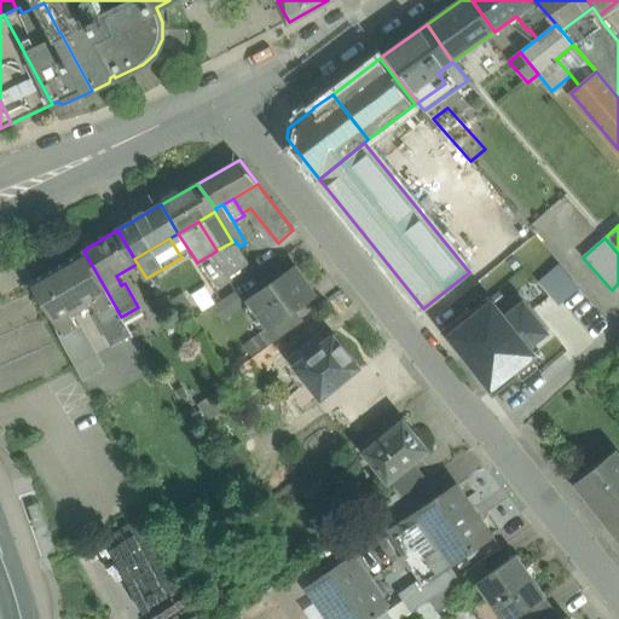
[(217,250),(212,254),(226,276),(248,262),(242,254),(239,247),(235,239),(232,242),(217,250)]
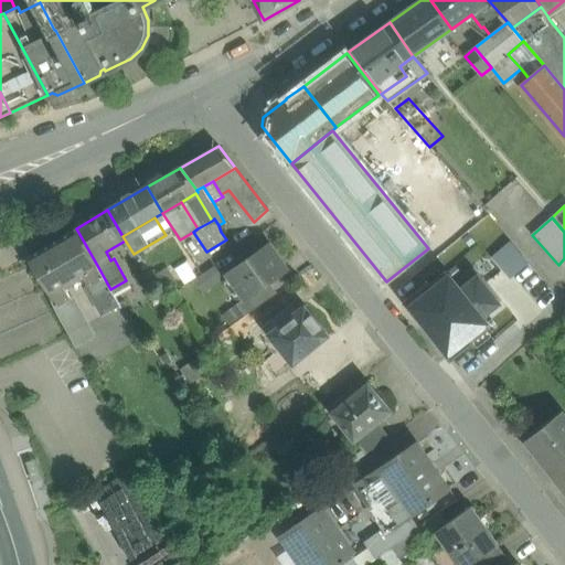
[(52,243),(74,281),(87,274),(98,267),(76,228),(52,243)]
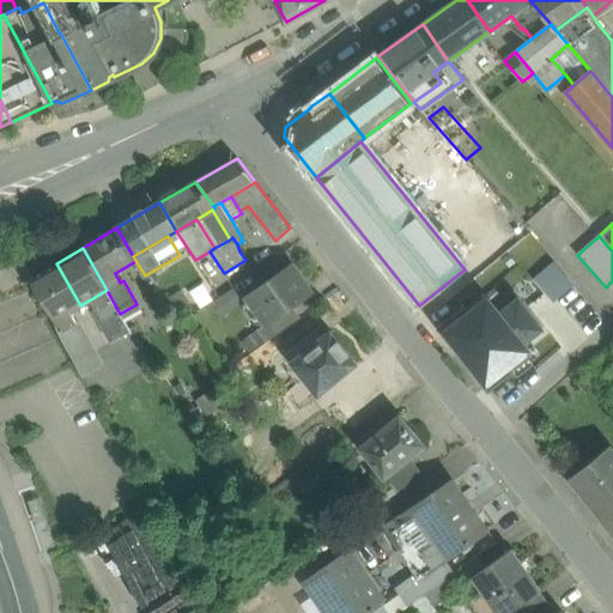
[(80,305),(56,263),(31,278),(55,320),(66,314),(80,305)]
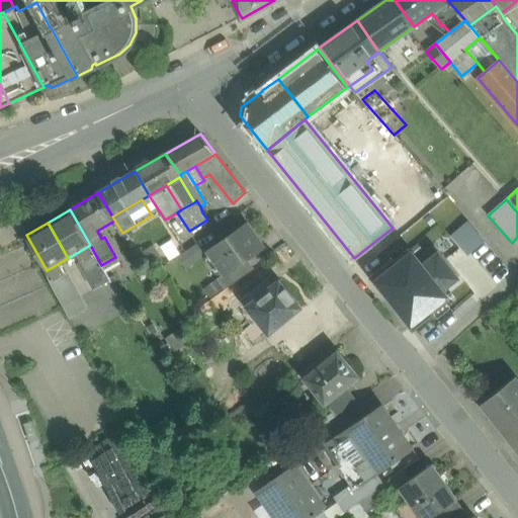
[(247,224),(209,250),(226,273),(226,274),(247,259),(263,247),(247,224)]
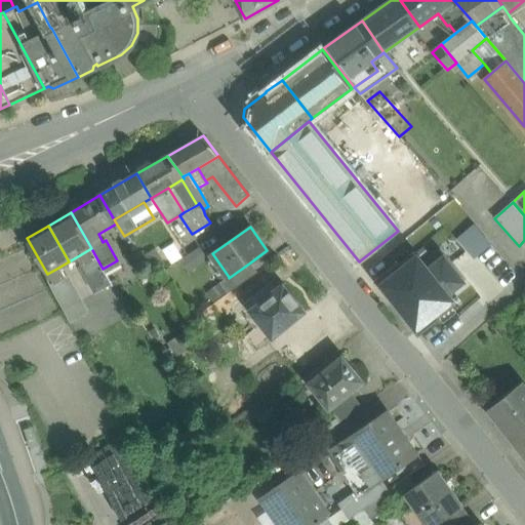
[(103,269),(91,248),(81,254),(83,259),(81,268),(95,292),(112,284),(106,273),(103,269)]
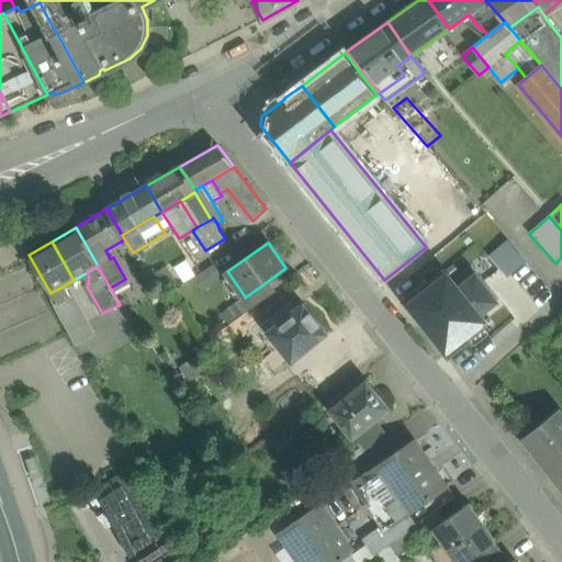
[(213,266),(194,279),(201,290),(221,277),(213,266)]
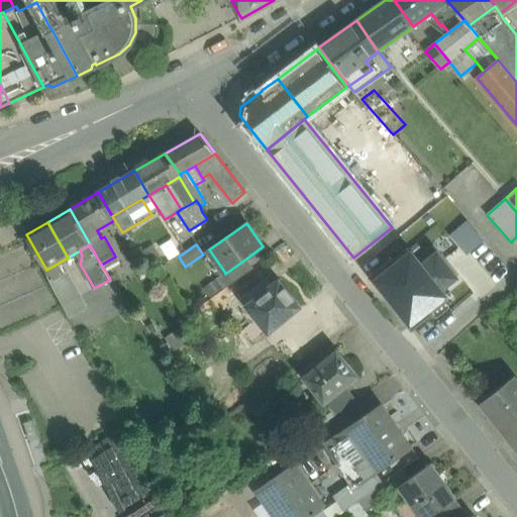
[(370,277),(412,331),(434,314),(433,313),(449,300),(441,289),(458,276),(434,244),(417,259),(409,248),(393,261),(392,260),(370,277)]
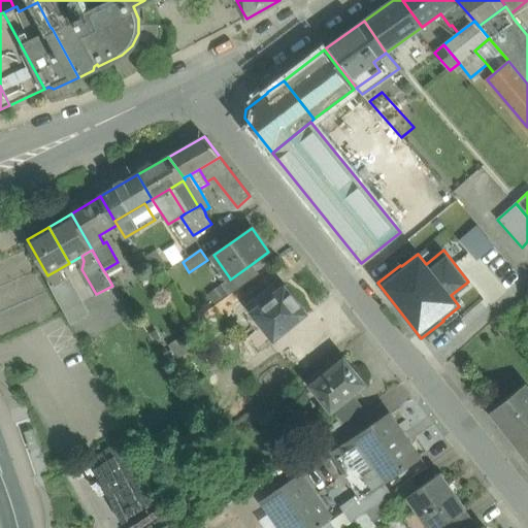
[(118,262),(103,270),(106,274),(121,266),(118,262)]
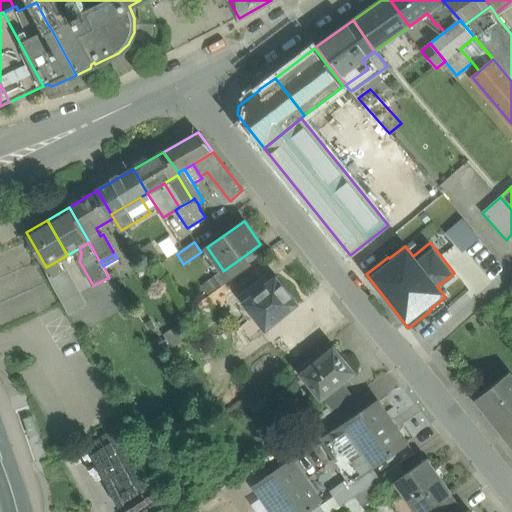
[(244,256),(223,271),(223,270),(214,276),(222,286),(251,266),(244,256)]
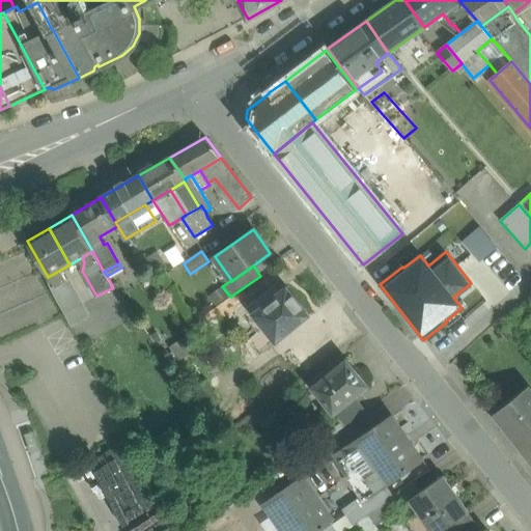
[(88,317),(68,279),(59,276),(57,272),(48,277),(47,278),(56,298),(73,326),(88,317)]
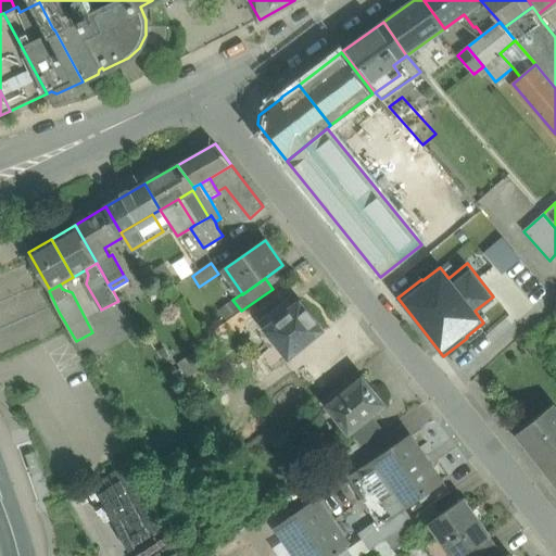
[(287,300),(258,321),(288,358),(324,330),(300,300),(292,306),(287,300)]
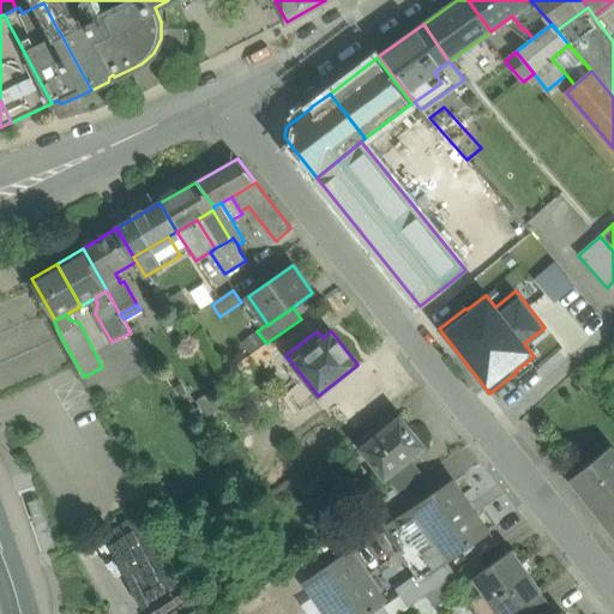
[(212,395),(197,403),(204,416),(220,408),(212,395)]
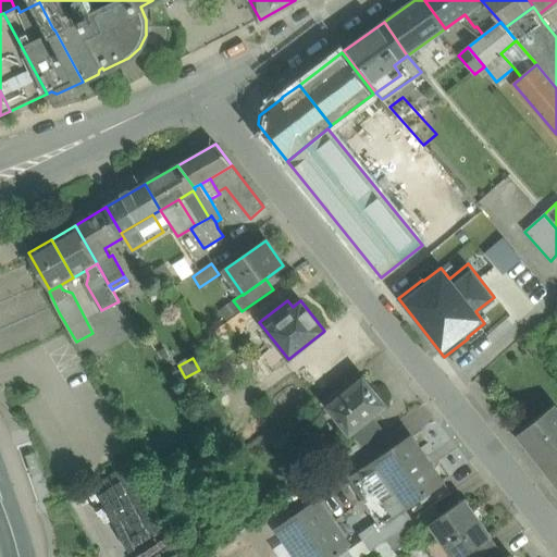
[(363,379),(329,407),(350,434),(372,417),(385,406),(363,379)]
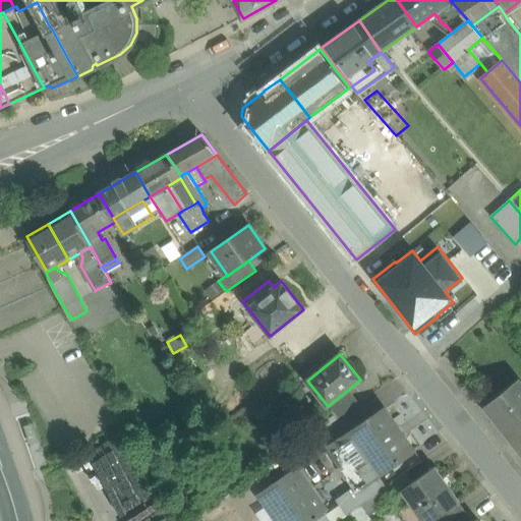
[(520,383),(518,381),(519,380),(518,380),(484,406),(485,407),(520,450),(520,383)]
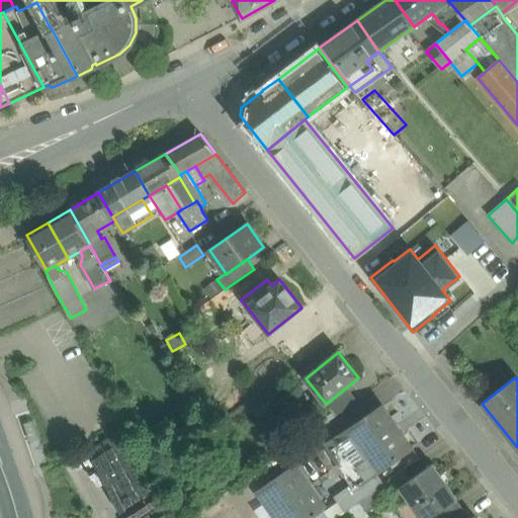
[(346,387),(326,404),(336,417),(357,402),(346,387)]
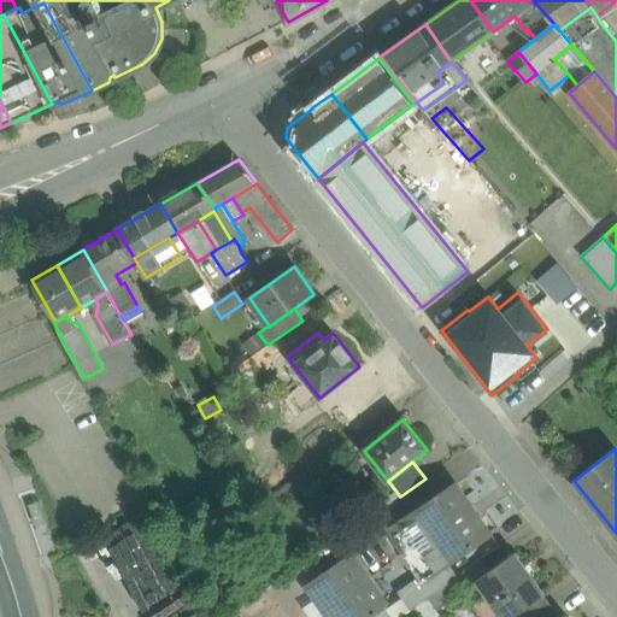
[(456,482),(391,528),(406,551),(432,533),(452,562),(492,534),(456,482)]
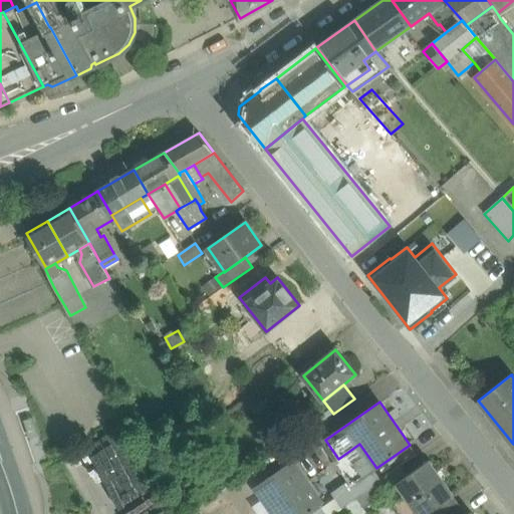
[(70,462),(94,513),(108,513),(124,507),(119,495),(144,484),(122,438),(70,462)]
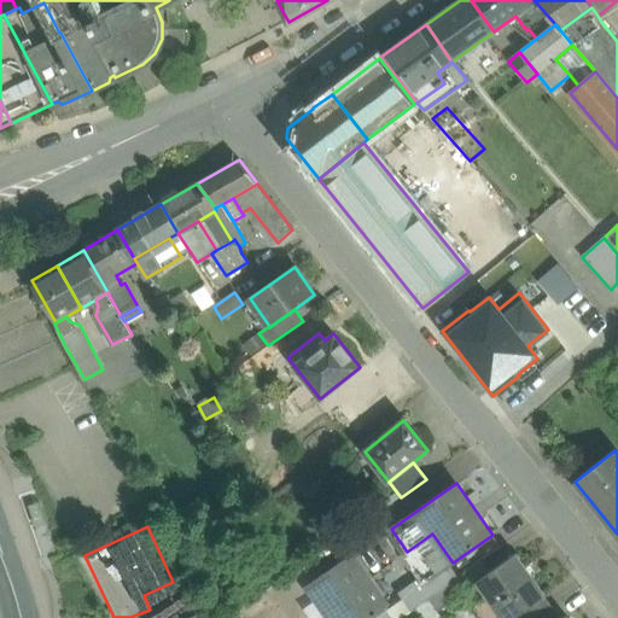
[(432,534),(407,552),(424,576),(423,577),(424,579),(445,565),(447,566),(453,563),(432,534)]
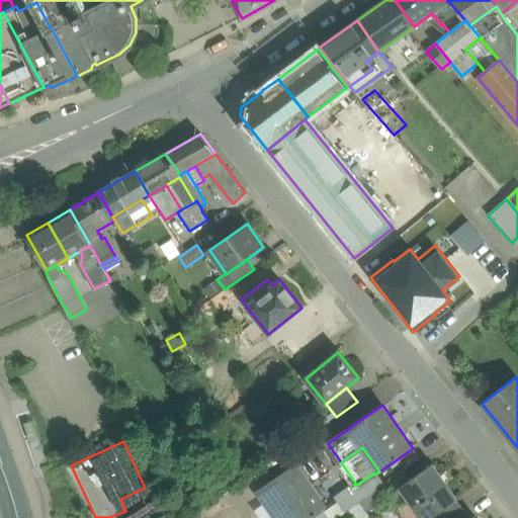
[(456,499),(432,463),(409,480),(399,487),(409,501),(420,517),(429,517),(436,514),(456,499)]
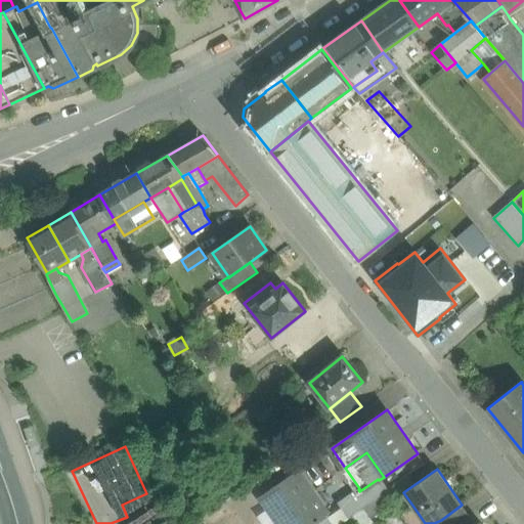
[(334,523),(328,515),(298,472),(261,497),(278,523),(334,523)]
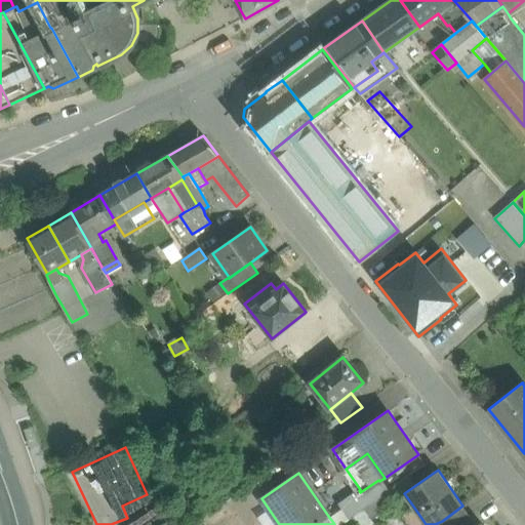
[(395,499),(404,493),(414,486),(408,477),(389,490),(395,499)]
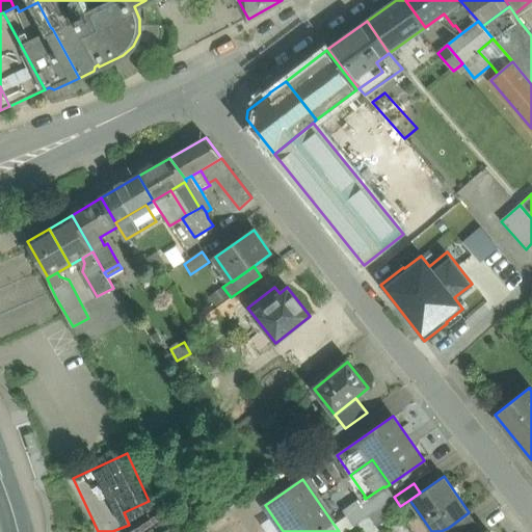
[(365,499),(360,503),(369,515),(392,499),(392,498),(384,487),(383,486),(365,499)]
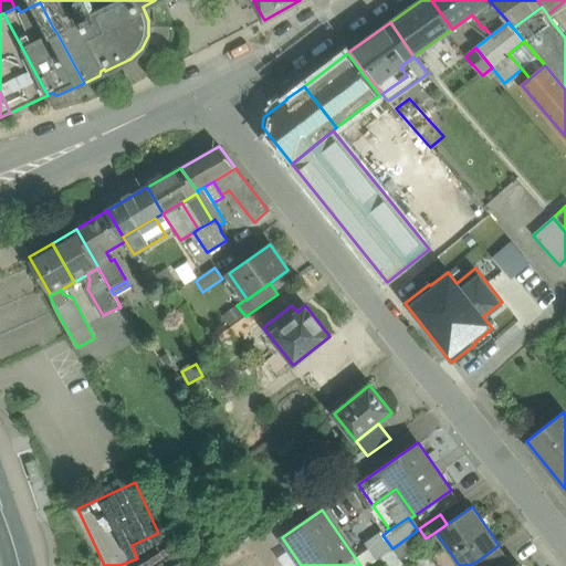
[(231,519),(213,532),(222,545),(240,532),(231,519)]
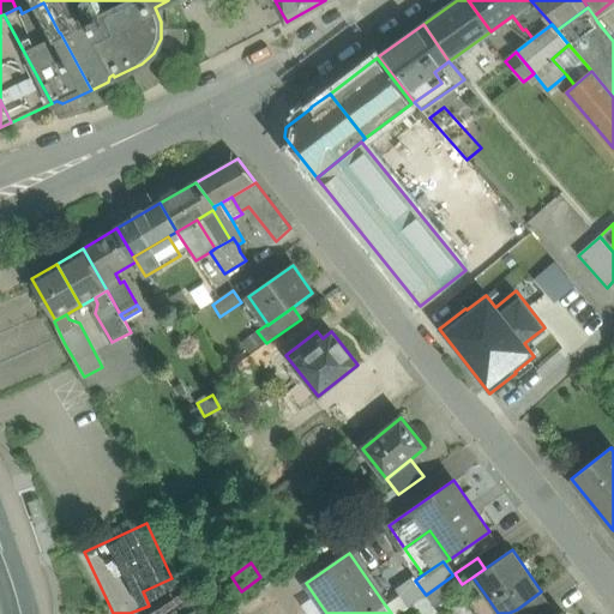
[(452,576),(426,595),(435,608),(464,588),(462,584),(455,573),(452,575),(452,576)]
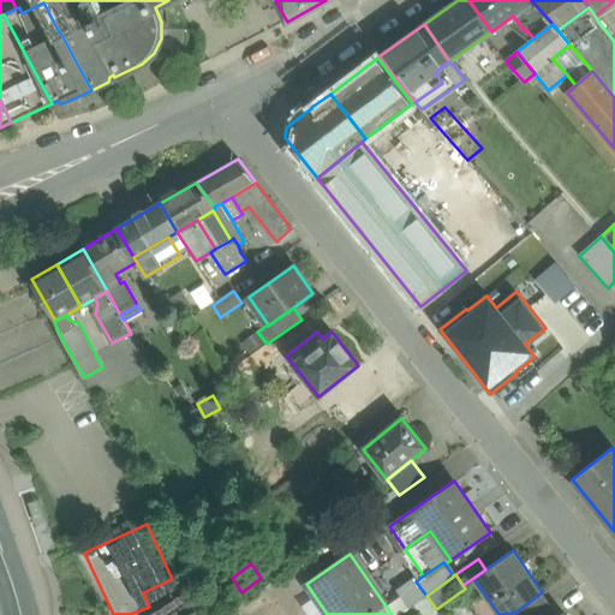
[(392,614),(399,614),(427,596),(416,581),(384,604),(392,614)]
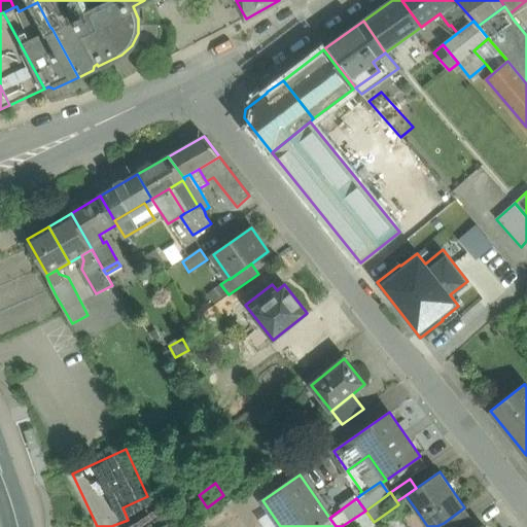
[(464,507),(444,523),(446,526),(459,526),(471,519),(464,507)]
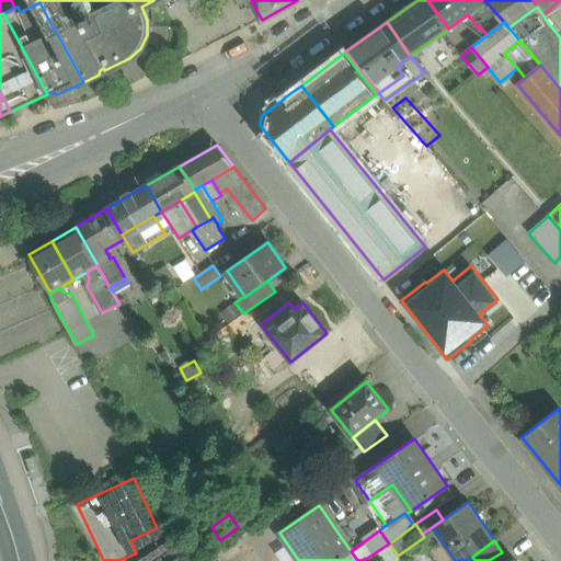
[(455,560),(443,542),(430,552),(436,560),(455,560)]
